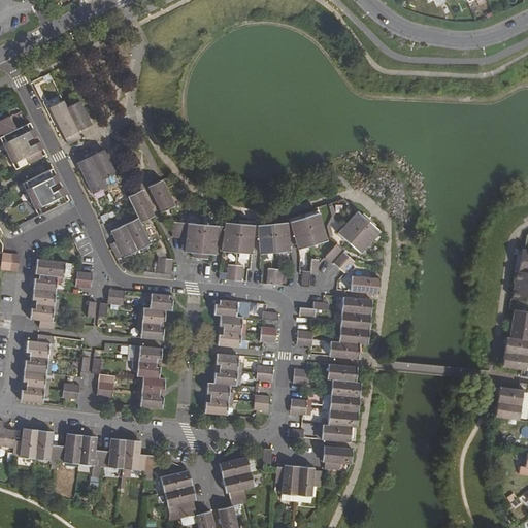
[(62,100),(48,107),(60,130),(63,137),(76,131),(65,107),(62,100)]
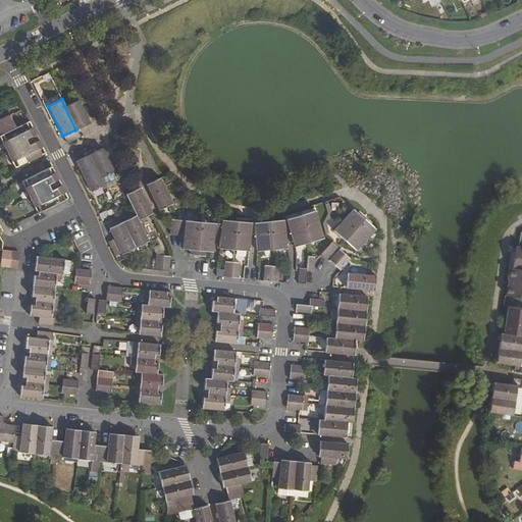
[(77,99),(64,106),(75,129),(89,123),(77,99)]
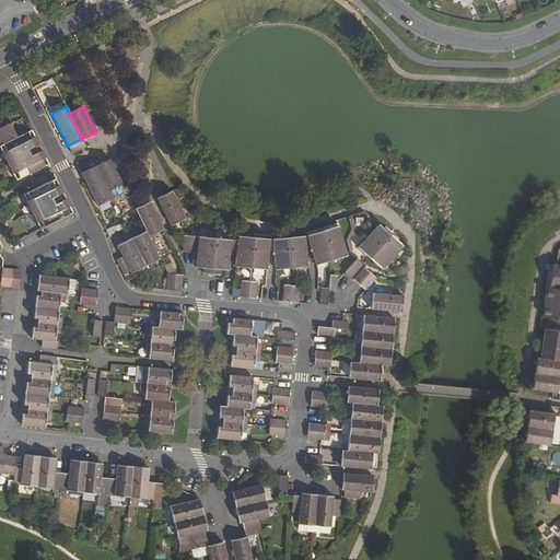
[(9,123),(0,126),(0,144),(1,144),(30,129),(26,123),(12,129),(9,123)]
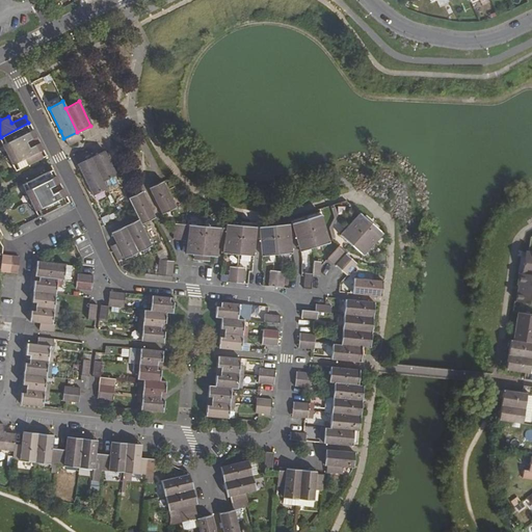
[(28,123),(1,137),(3,143),(1,144),(6,154),(26,143),(25,141),(34,136),(28,123)]
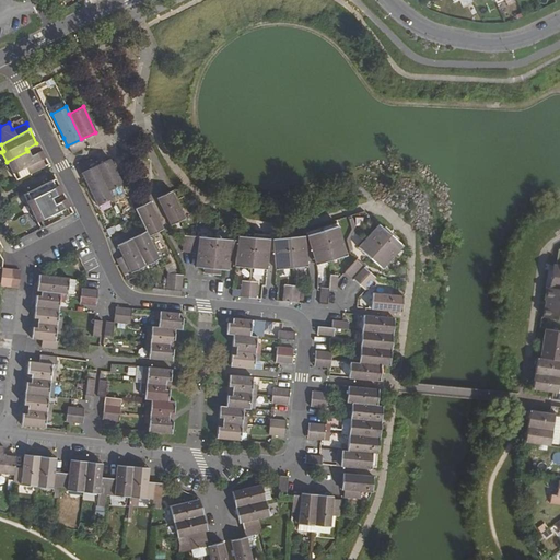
[(81,139),(67,146),(71,153),(85,146),(81,139)]
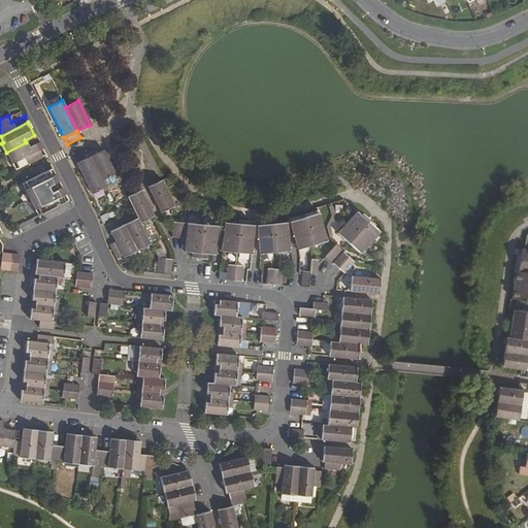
[(26,142),(6,153),(10,163),(13,162),(17,167),(44,154),(37,141),(28,146),(26,142)]
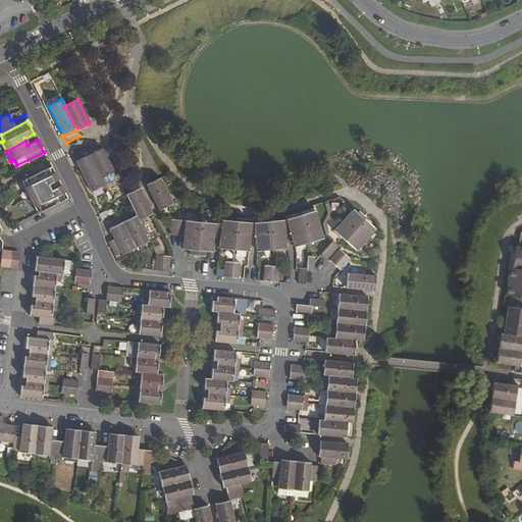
[(71,154),(74,160),(88,154),(85,148),(71,154)]
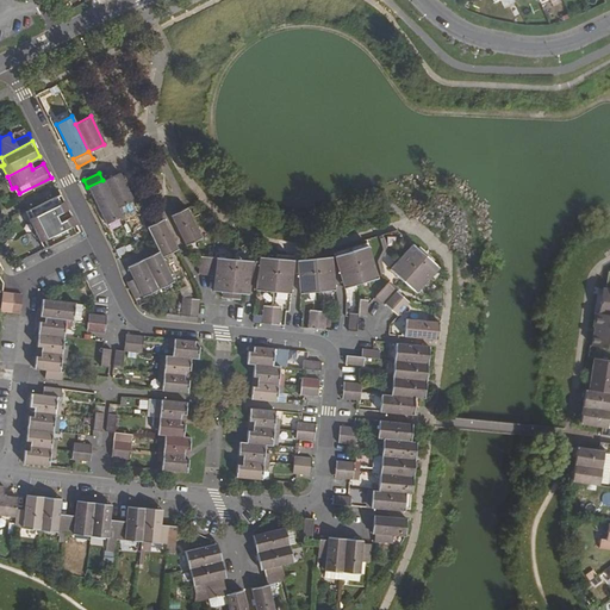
[(118,173),(103,180),(117,207),(131,200),(118,173)]
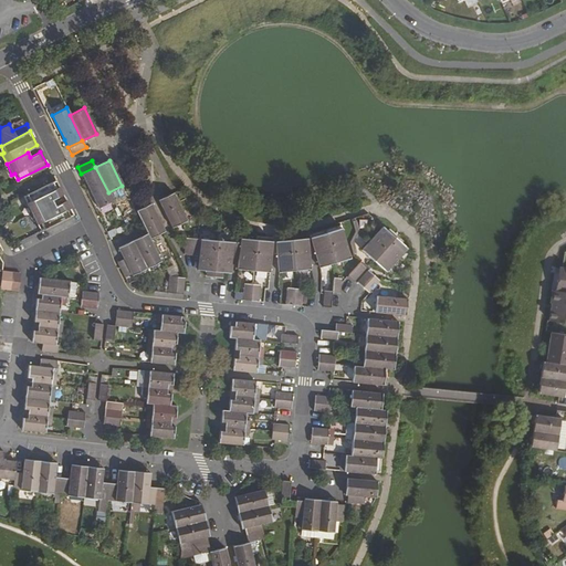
[(95,167),(81,174),(85,182),(97,207),(112,200),(108,192),(95,167)]
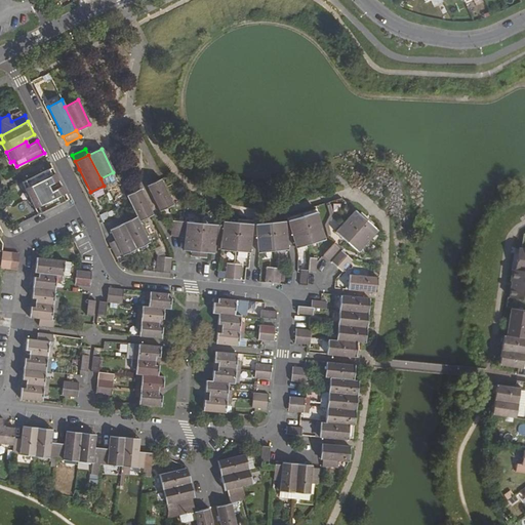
[(50,167),(24,180),(27,187),(24,188),(29,198),(48,188),(47,185),(56,179),(50,167)]
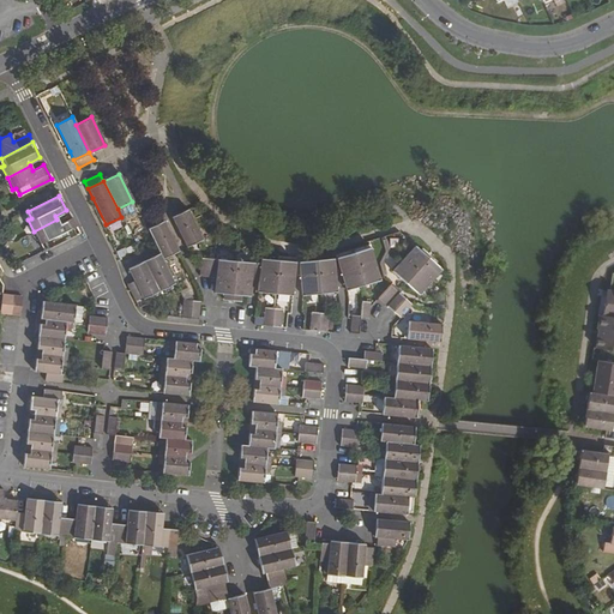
[(185,209),(169,217),(185,248),(200,240),(185,209)]
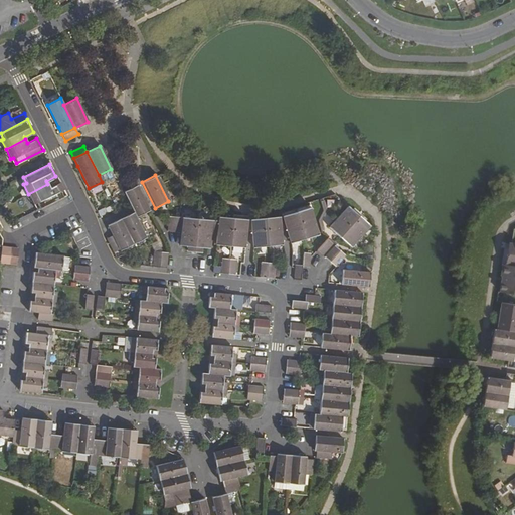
[(47,184),(28,194),(32,204),(35,202),(38,208),(65,195),(58,182),(48,187),(47,184)]
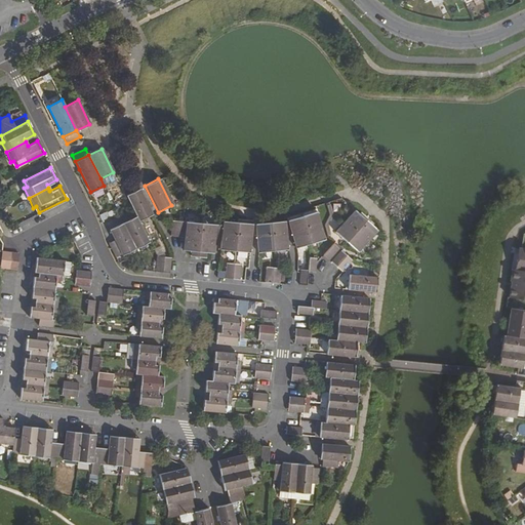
[(137,189),(124,195),(129,206),(135,216),(137,223),(151,215),(137,189)]
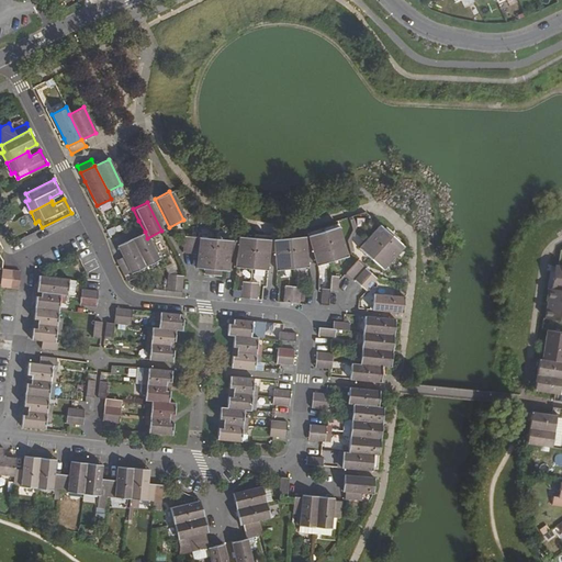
[(390,235),(379,225),(358,249),(369,260),(390,235)]
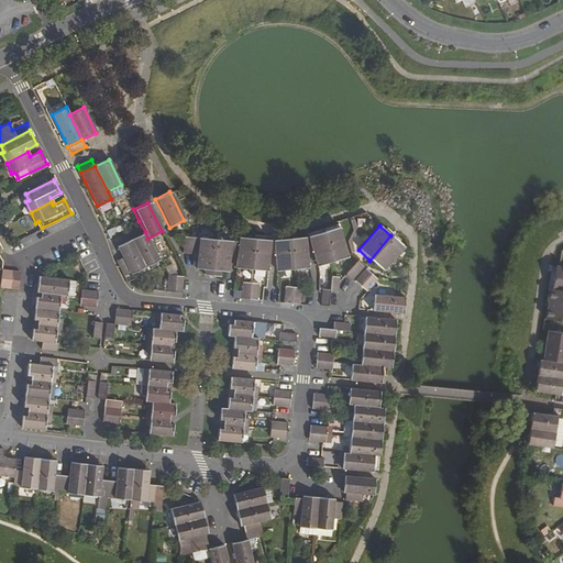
[(338,229),(323,233),(331,262),(346,258),(338,229)]
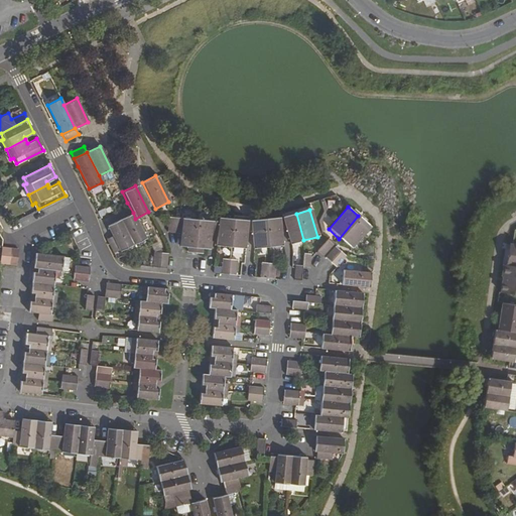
[(133,213),(120,220),(132,245),(145,238),(135,219),(133,213)]
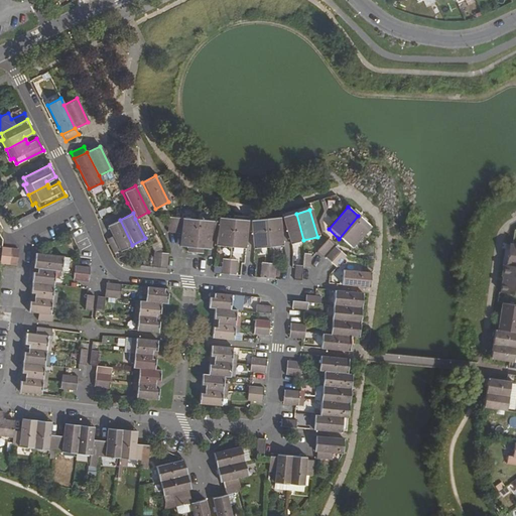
[(296,214),(283,218),(290,244),(303,240),(296,214)]
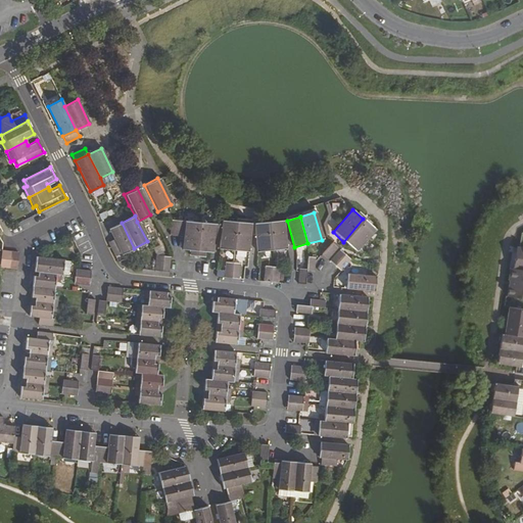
[(374,229),(363,219),(343,242),(354,251),(374,229)]
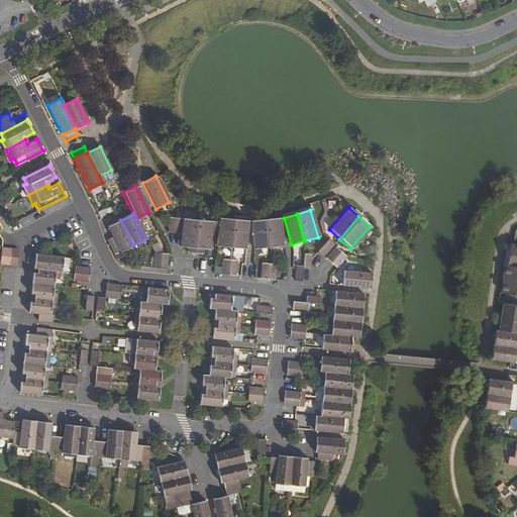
[(175,217),(169,217),(167,231),(174,232),(175,217)]
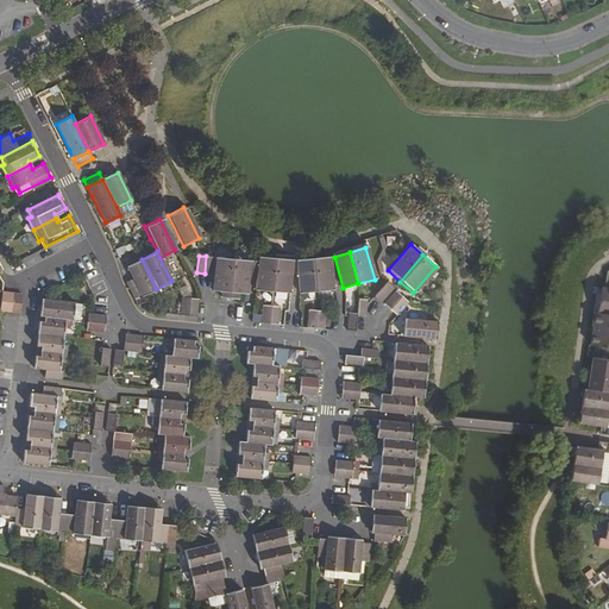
[(211,257),(206,256),(205,274),(212,275),(211,290),(220,292),(228,293),(232,259),(211,257)]
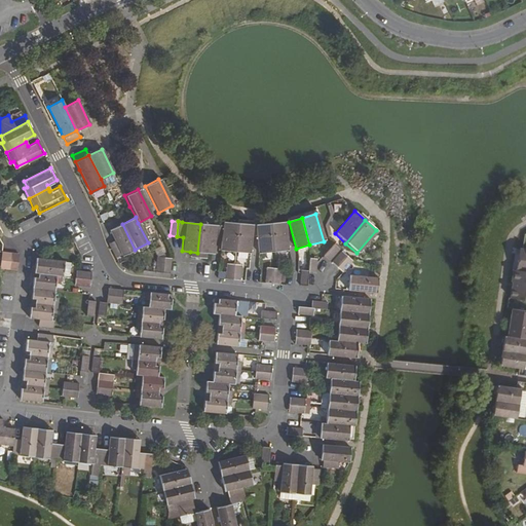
[(237,223),(223,222),(222,226),(221,240),(220,251),(234,253),(237,223)]
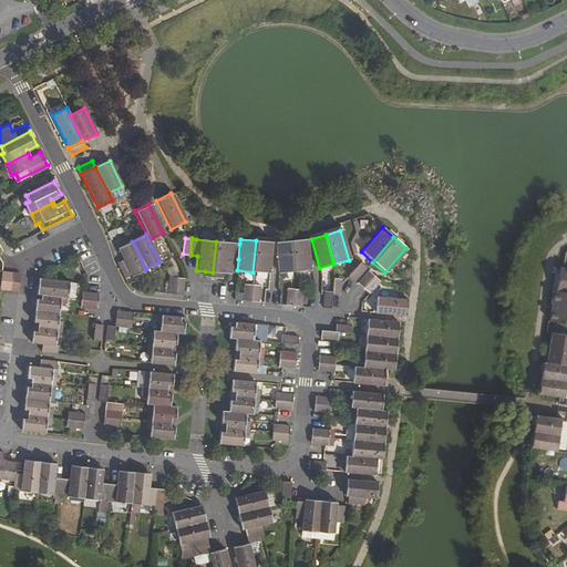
[(307,239),(290,241),(292,272),(310,270),(307,239)]
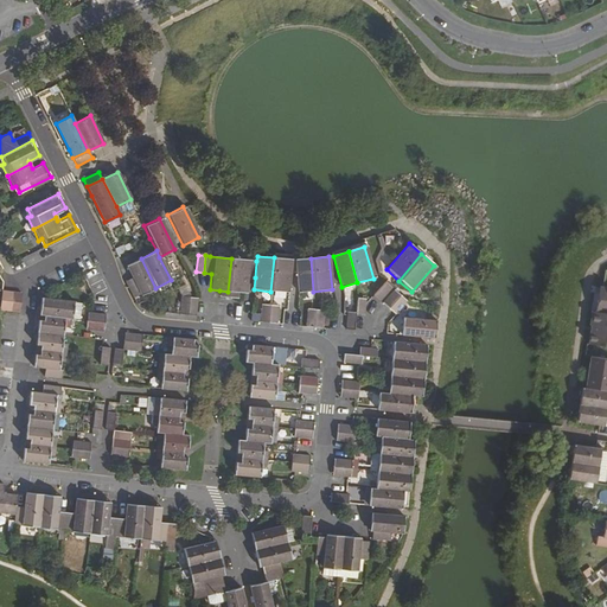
[(292,260),(274,257),(270,292),(288,293),(292,260)]
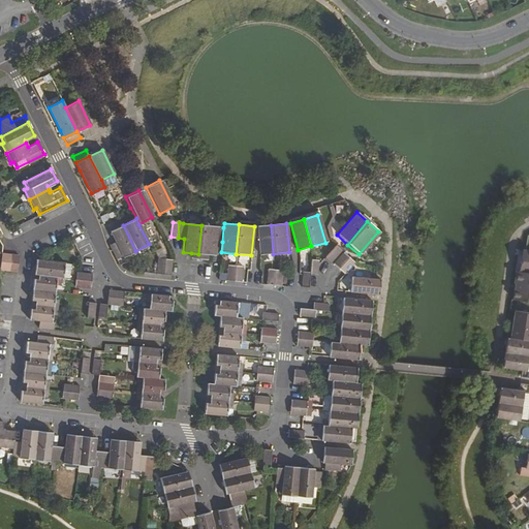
[(123,225),(110,232),(115,243),(107,246),(114,259),(122,256),(122,257),(135,251),(123,225)]
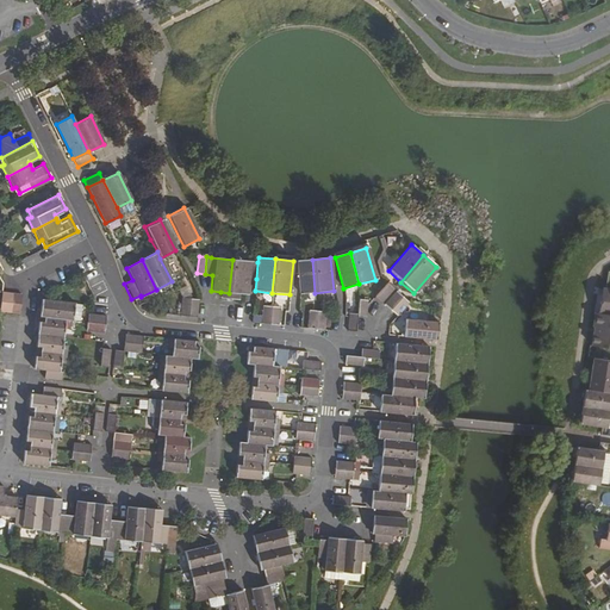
[(257,262),(232,260),(229,293),(237,293),(246,294),(248,279),(256,279),(257,262)]
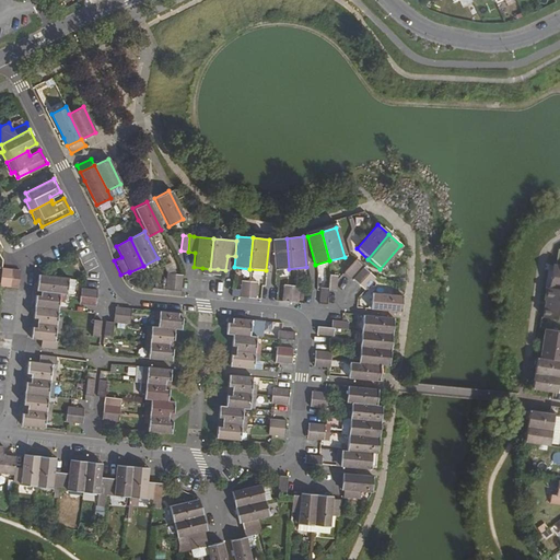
[(287,238),(272,240),(275,270),(289,269),(287,238)]
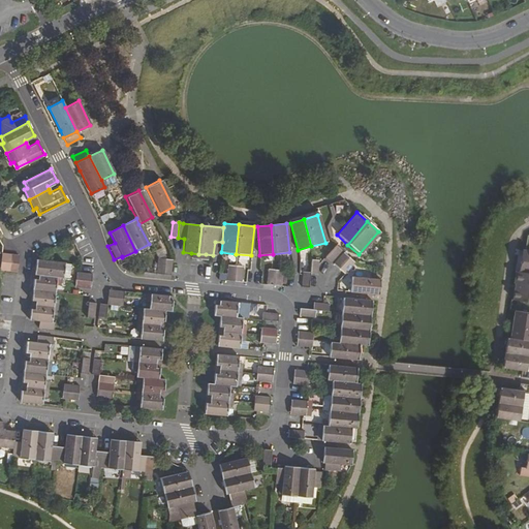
[(334,246),(323,257),(329,261),(339,250),(334,246)]
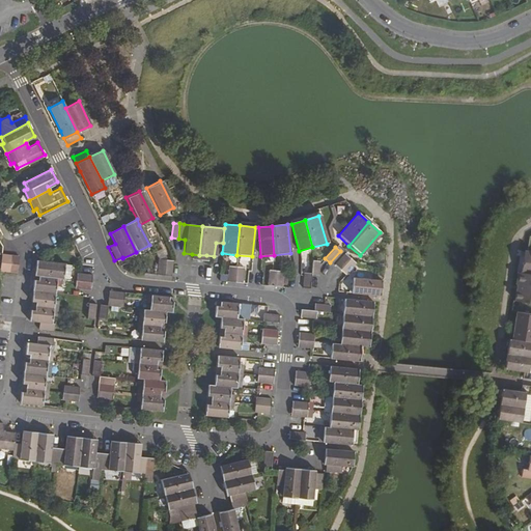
[(8,255),(1,254),(0,261),(0,270),(7,272),(8,255)]
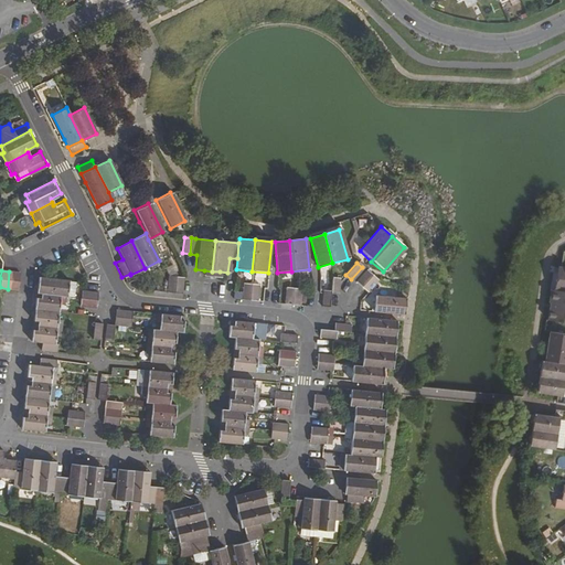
[(365,270),(355,283),(360,287),(371,276),(365,270)]
